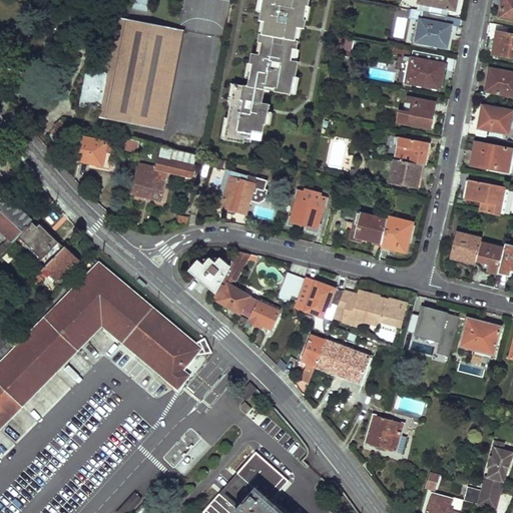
[(148,12),(149,0),(135,0),(134,9),(148,12)]
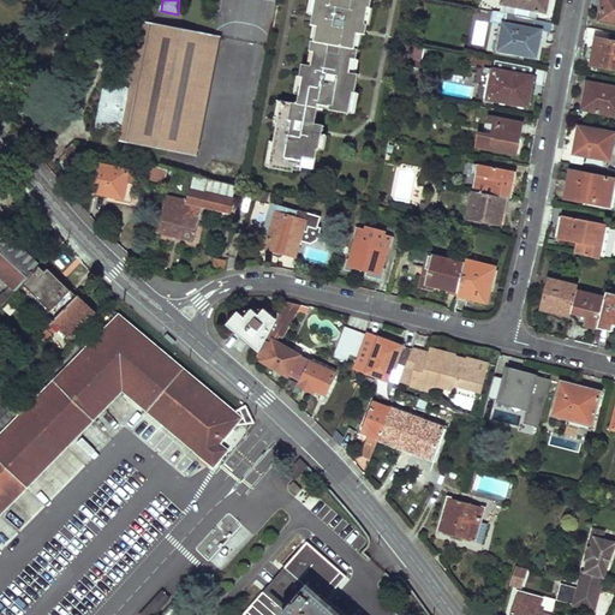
[(316,0),(314,13),(312,23),(315,24),(318,24),(316,40),(314,40),(311,51),(316,51),(314,65),(309,64),(303,64),(302,75),(303,75),(300,93),(298,103),(282,100),(278,126),(275,142),(270,166),(292,171),(292,168),(300,169),(300,166),(314,168),(317,149),(320,149),(322,135),(323,125),(315,124),(318,107),(318,103),(332,106),(330,109),(350,113),(353,93),(356,93),(359,75),(354,73),(350,72),(352,58),(357,59),(359,49),(356,48),(358,33),(363,34),(366,35),(369,24),(368,24),(370,7),(371,0),(316,0)]
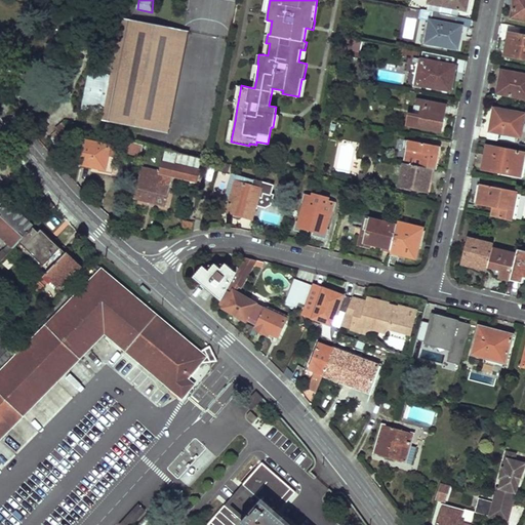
[(468,0),(430,0),(429,4),(467,11),(468,0)]
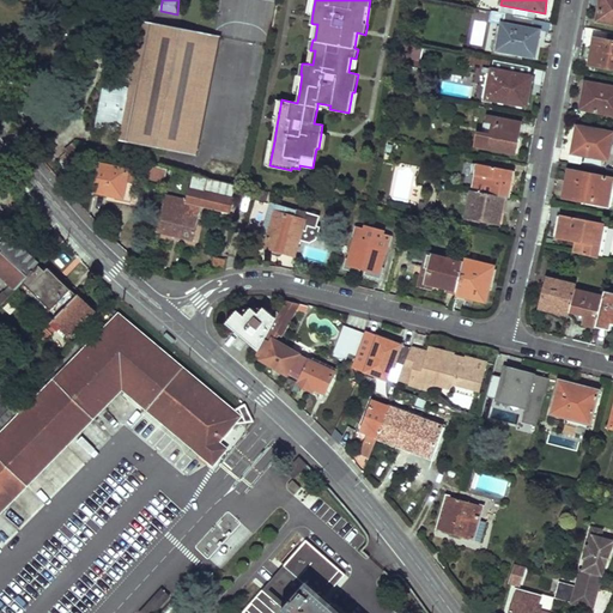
[(612,0),(601,0),(598,19),(612,23),(612,0)]
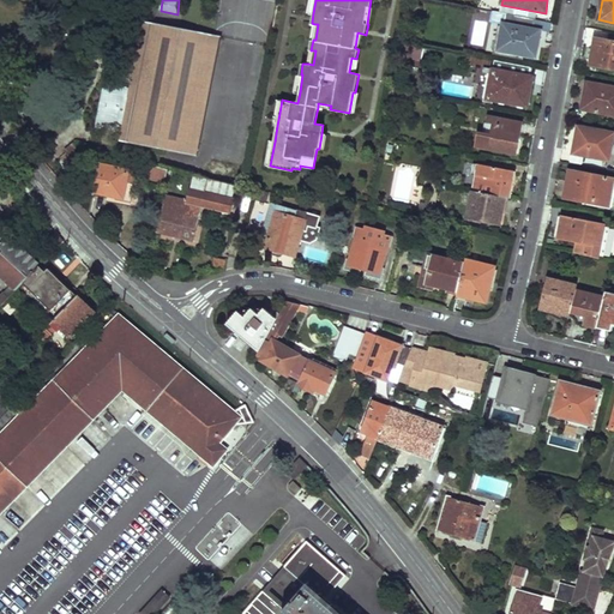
[(138,100),(152,24),(146,23),(132,89),(127,88),(126,91),(131,92),(130,97),(138,100)]
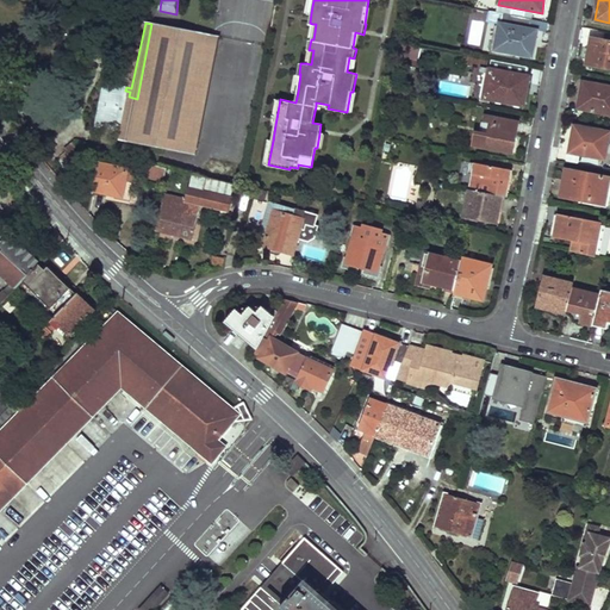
[(215,53),(218,37),(151,24),(137,99),(129,97),(130,92),(125,91),(126,87),(105,83),(97,128),(123,134),(130,135),(129,142),(193,155),(197,139),(195,139),(212,53),(215,53)]
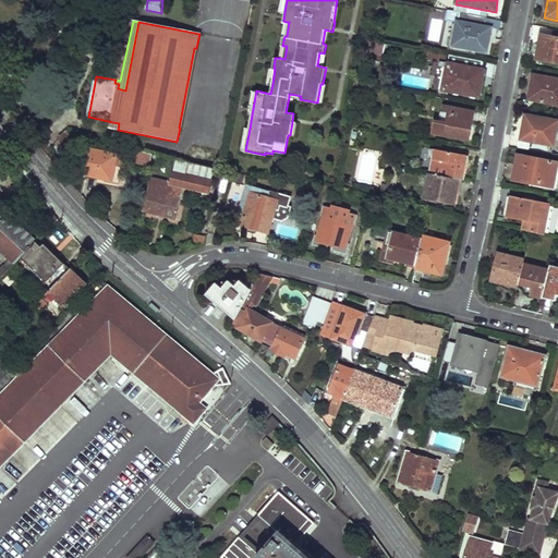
[(493,29),(456,22),(451,48),(487,55),(493,29)]
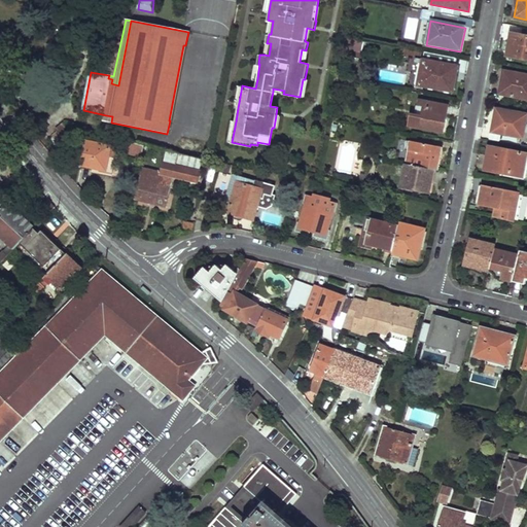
[(526,35),(511,32),(506,56),(526,59),(526,35)]
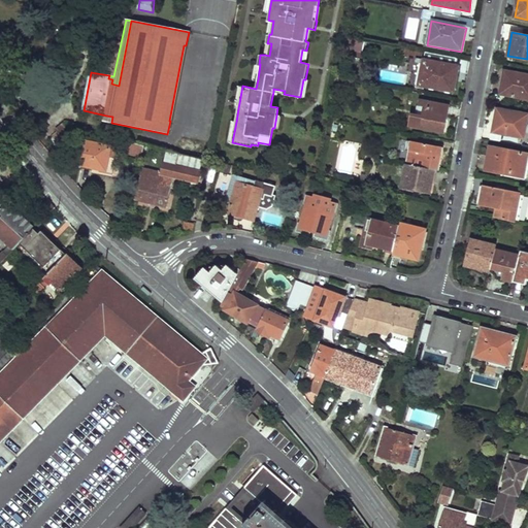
[(364,40),(343,37),(341,48),(361,53),(364,40)]
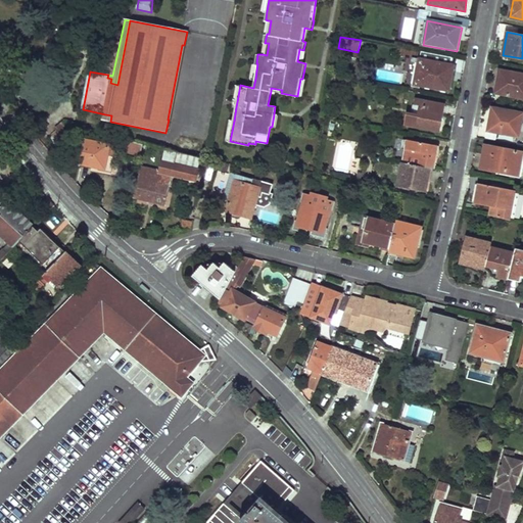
[(454,67),(420,60),(415,86),(448,92),(454,67)]
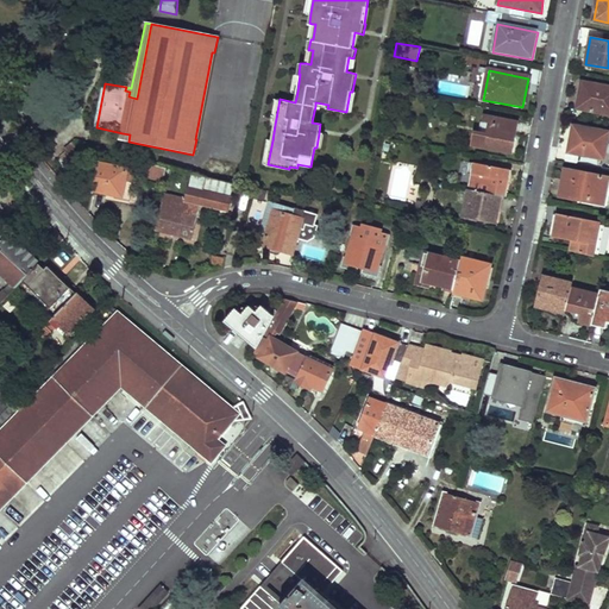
[(608,87),(582,82),(578,96),(582,96),(579,108),(608,113),(608,87)]
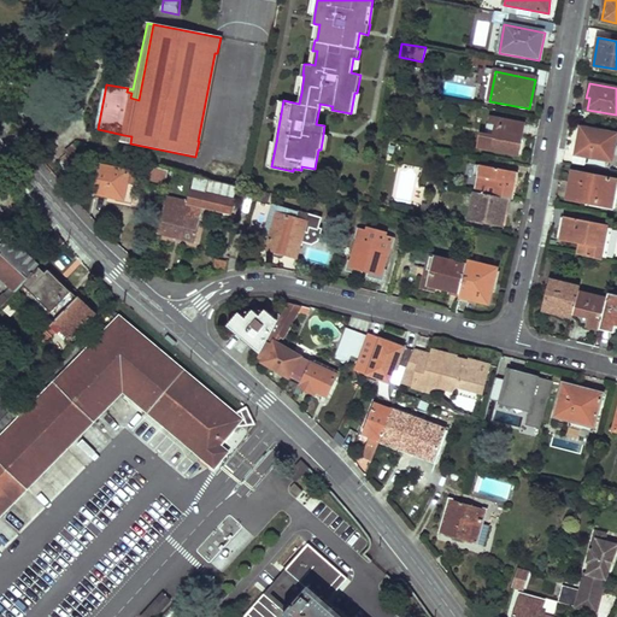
[(412,95),(395,92),(394,100),(411,104),(412,95)]
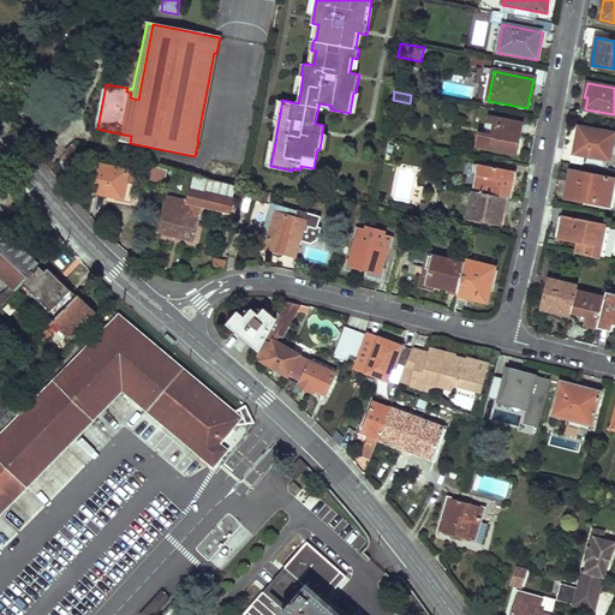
[(273,126),(278,126),(282,100),(278,100),(273,126)]
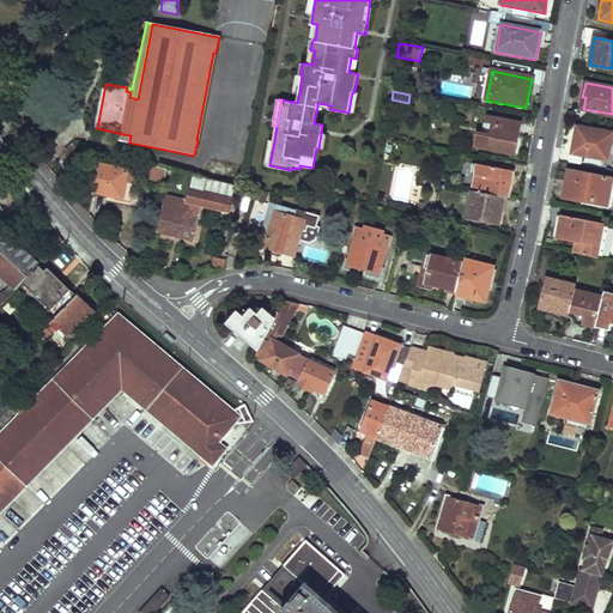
[(487,149),(515,153),(521,126),(487,119),(486,125),(492,126),(490,137),(487,149)]
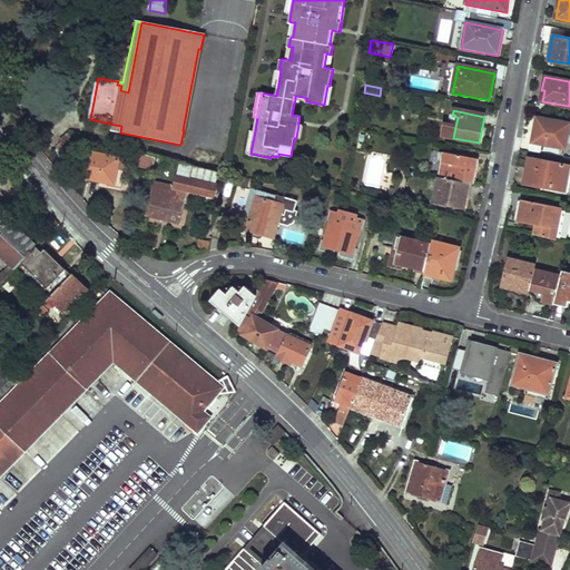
[(569,126),(569,124),(537,117),(532,143),(566,149),(569,126)]
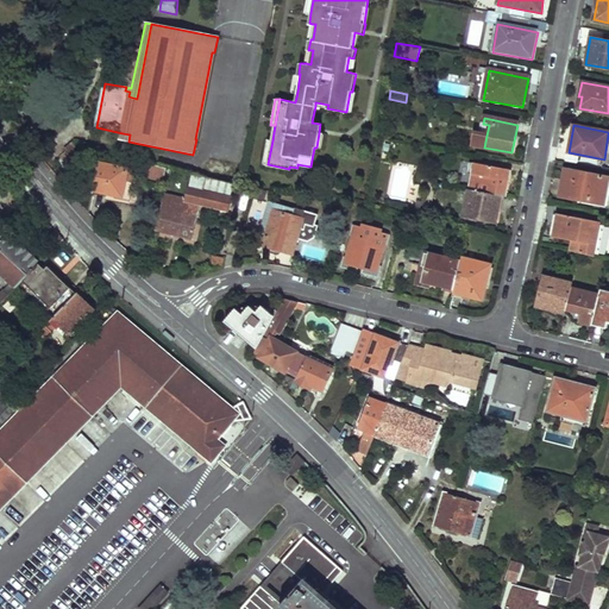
[(475,146),(484,148),(487,136),(477,135),(475,146)]
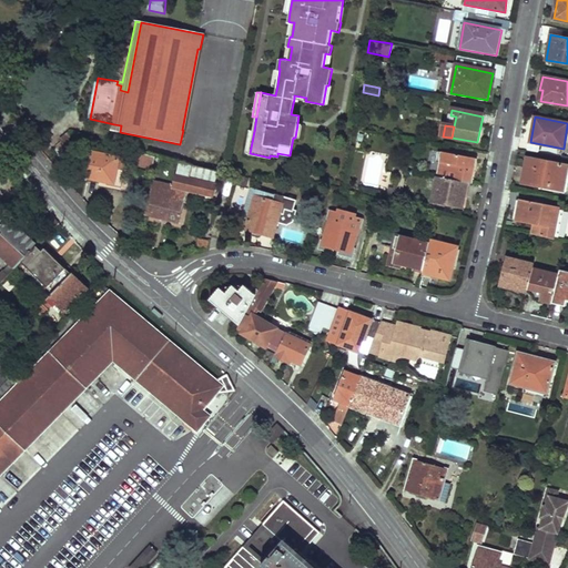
[(244,152),(250,153),(254,131),(249,130),(244,152)]
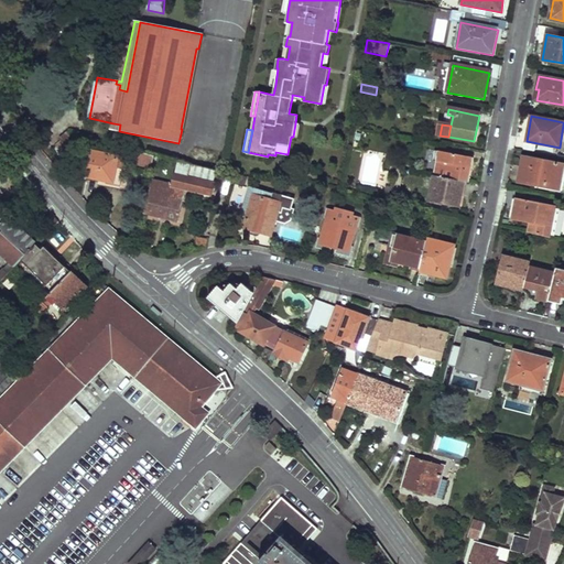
[(80,145),(67,131),(60,139),(73,153),(80,145)]
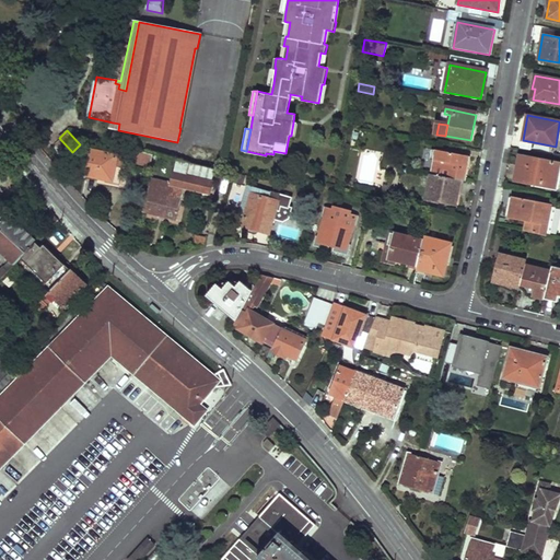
[(82,148),(80,144),(72,152),(74,154),(82,148)]
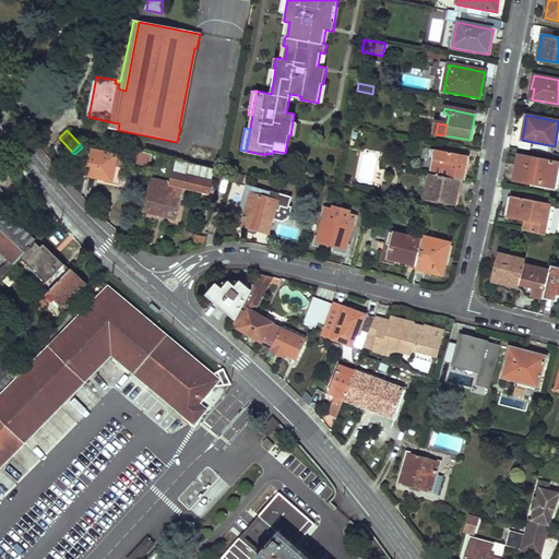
[(151,163),(153,153),(133,147),(131,156),(135,157),(135,159),(151,163)]
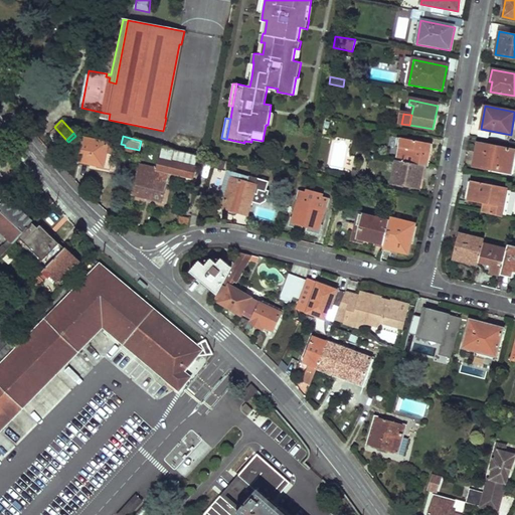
[(115,146),(83,139),(78,161),(111,168),(115,146)]
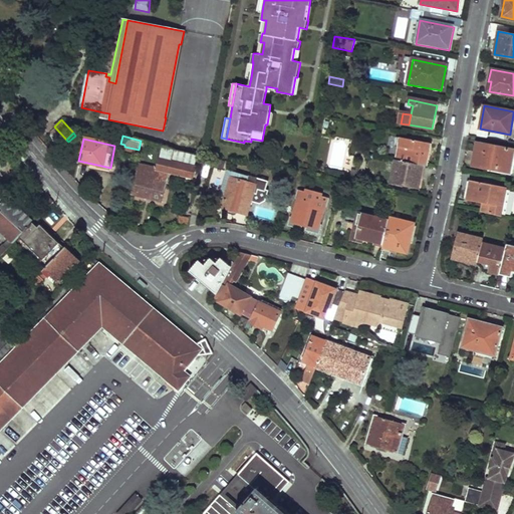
[(430,144),(399,139),(395,161),(422,166),(426,166),(430,144)]
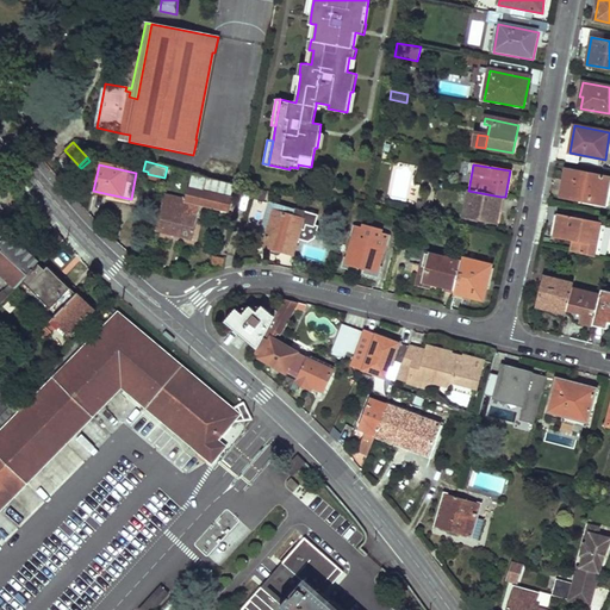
[(609,179),(609,176),(567,169),(561,195),(604,205),(609,179)]
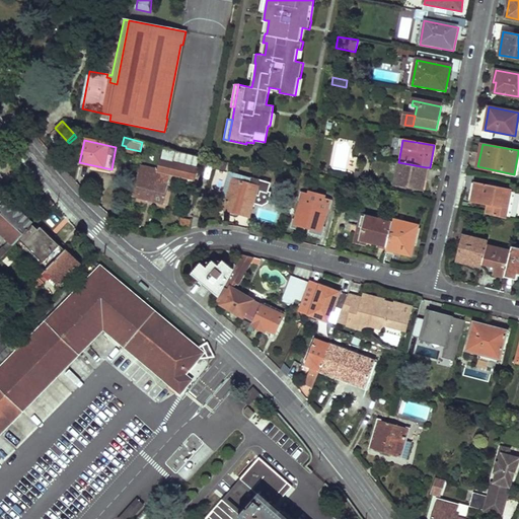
[(371,157),(365,156),(360,183),(366,184),(371,157)]
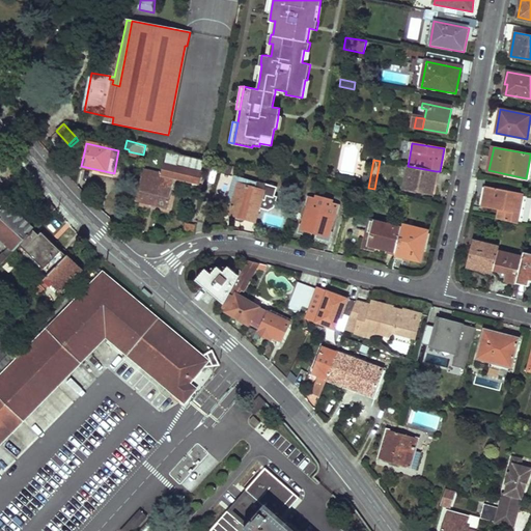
[(143,169),(136,199),(168,207),(175,177),(198,184),(201,173),(165,164),(163,174),(143,169)]
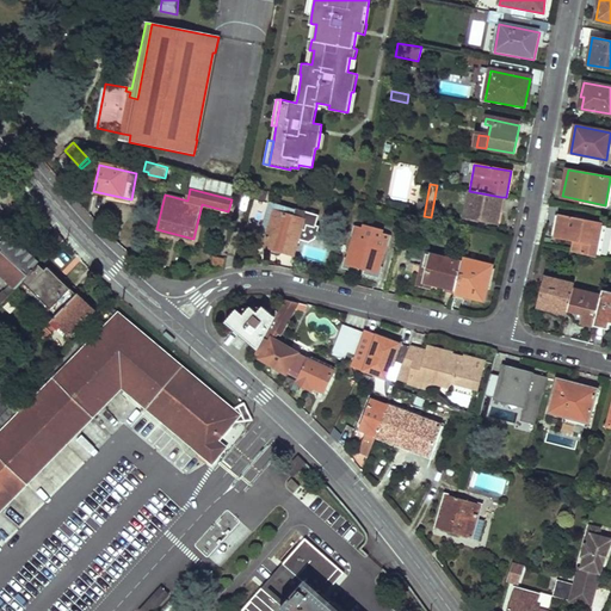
[(501,197),(469,191),(464,220),(497,224),(501,197)]
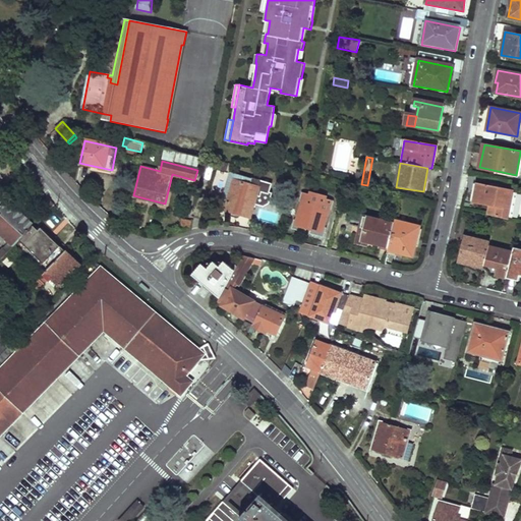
[(235,179),(226,210),(250,217),(256,195),(267,198),(272,183),(253,178),(252,180),(240,176),(238,180),(235,179)]
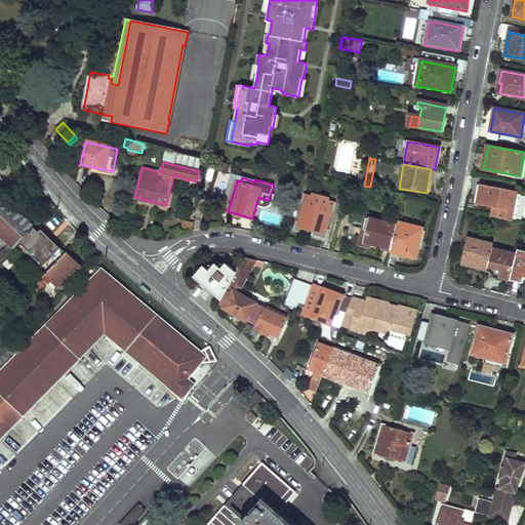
[(347,186),(339,184),(336,196),(344,198),(347,186)]
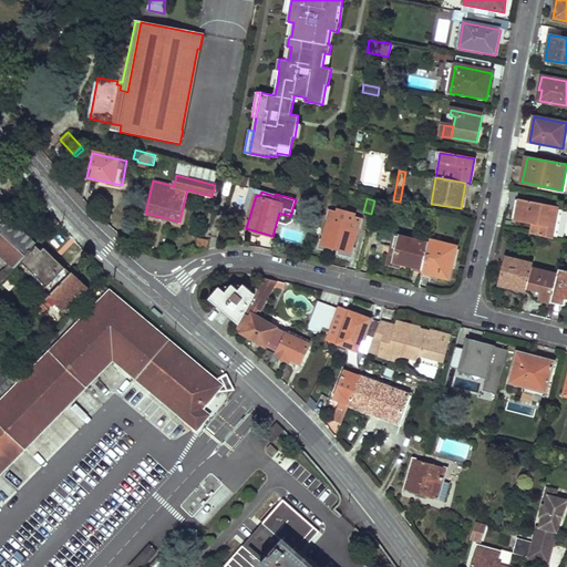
[(559,208),(518,199),(514,220),(532,225),(529,234),(553,239),(559,208)]
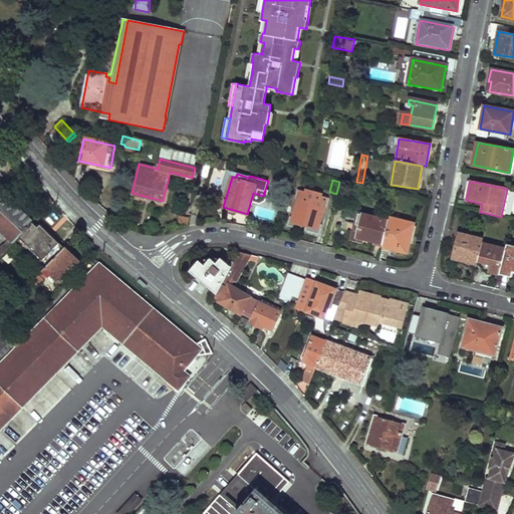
[(48,196),(36,207),(42,213),(54,202),(48,196)]
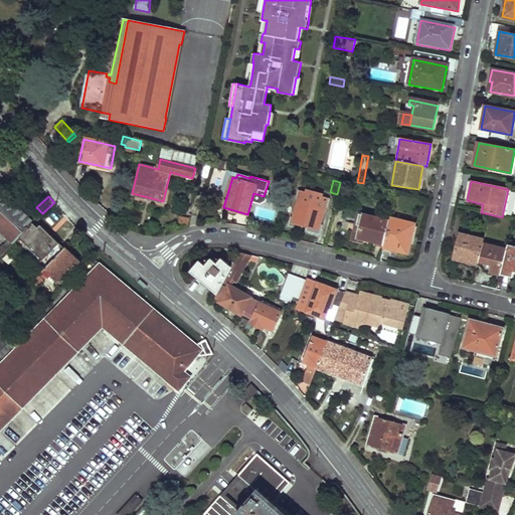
[(0,203),(0,230),(10,239),(0,249),(0,256),(0,258),(34,223),(6,197),(0,203)]
